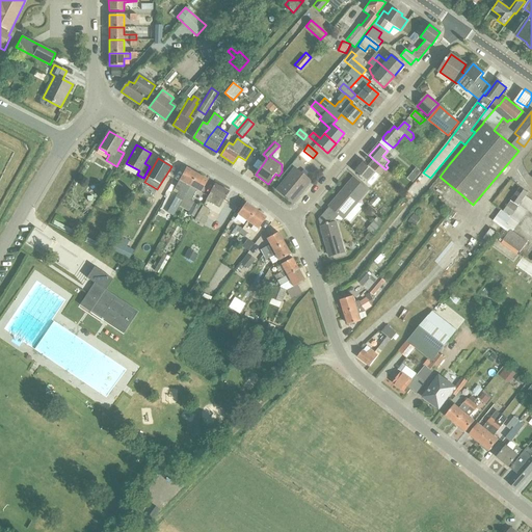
[(386,169),(373,159),(368,165),(364,161),(354,171),(368,183),(376,173),(379,177),(386,169)]
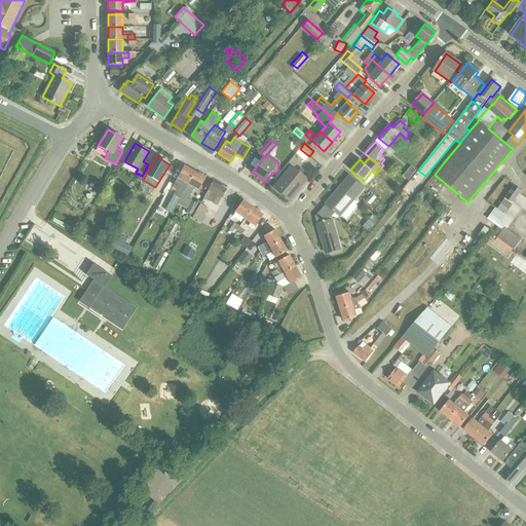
[(188,184),(194,173),(184,166),(173,187),(177,190),(174,195),(180,199),(183,194),(183,193),(188,184)]
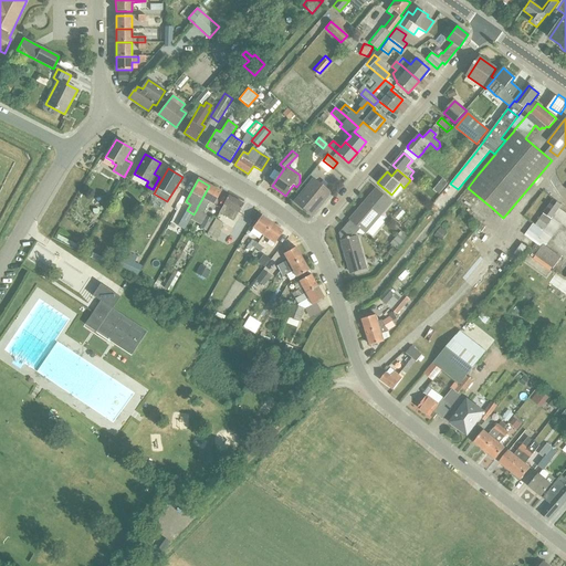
[(295,201),(312,215),(329,194),(313,179),(295,201)]
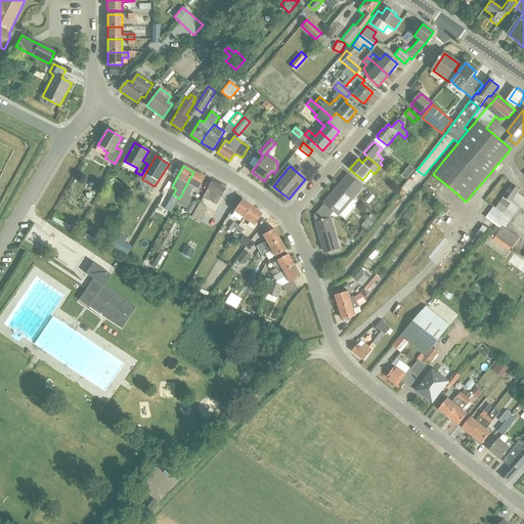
[(205,177),(193,172),(187,183),(182,192),(182,193),(188,197),(193,187),(198,189),(205,177)]
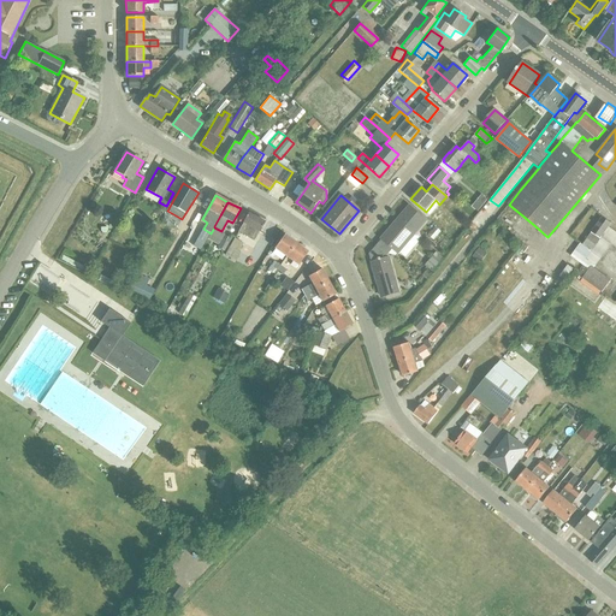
[(383,241),(378,246),(389,255),(394,249),(398,254),(426,220),(409,206),(381,240),(383,241)]
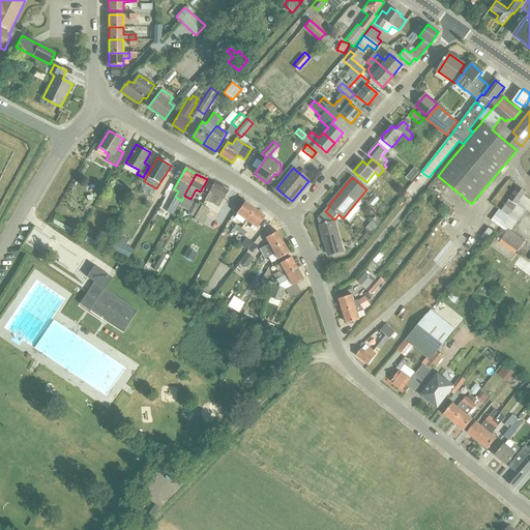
[(205,200),(212,204),(219,207),(228,190),(213,183),(205,200)]
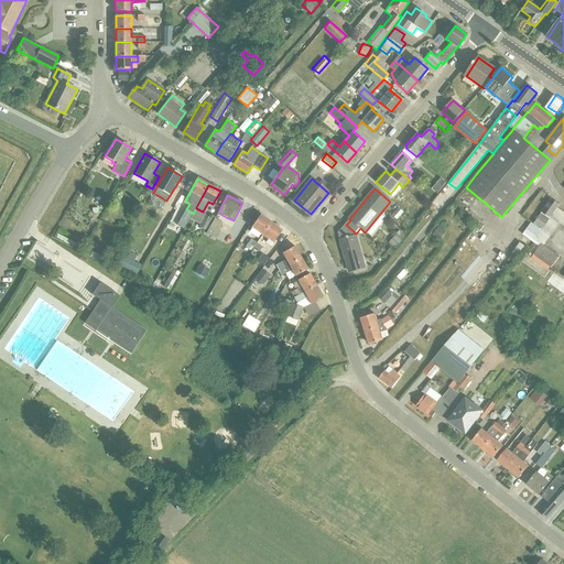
[(522,235),(533,243),(529,251),(552,268),(560,257),(543,246),(560,224),(563,226),(563,212),(557,208),(560,205),(552,198),(533,224),(531,223),(522,235)]
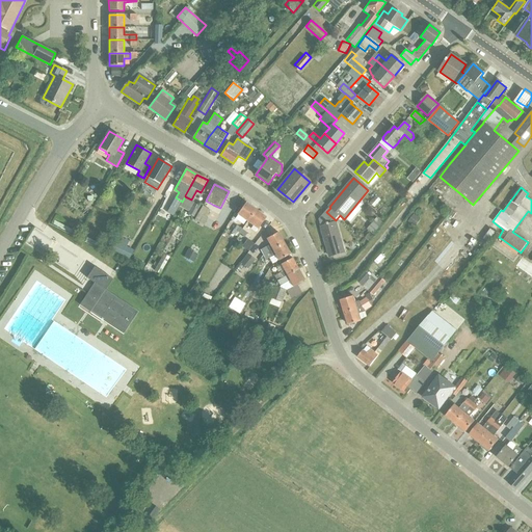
[(205,197),(200,194),(188,214),(193,217),(205,197)]
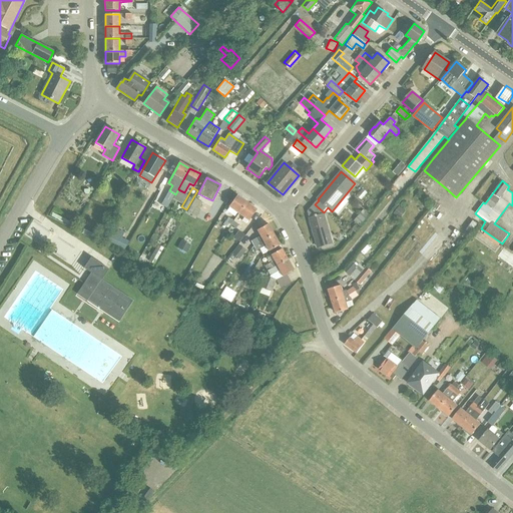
[(164,199),(167,192),(161,189),(154,204),(165,209),(169,201),(164,199)]
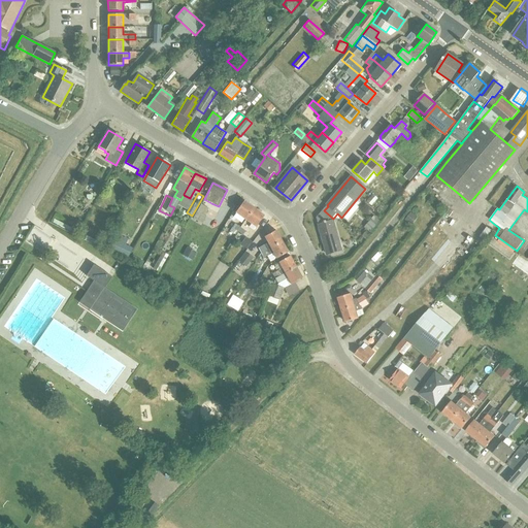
[(236,212),(246,220),(255,208),(244,201),(236,212)]
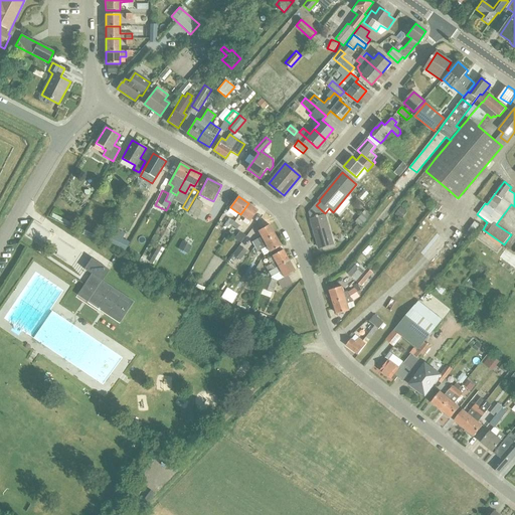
[(203,203),(196,199),(189,213),(197,218),(201,211),(199,210),(203,203)]
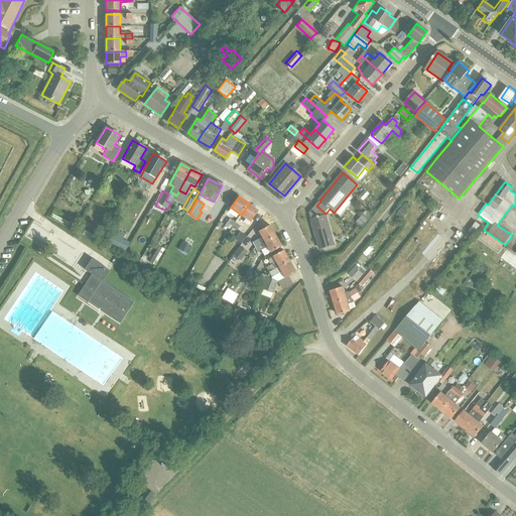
[(249,204),(241,215),(250,222),(258,211),(249,204)]
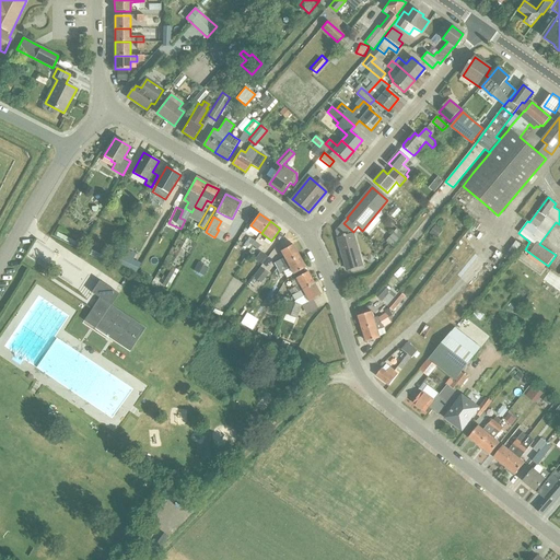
[(353,232),(343,223),(341,226),(345,236),(338,238),(347,270),(362,266),(353,232)]
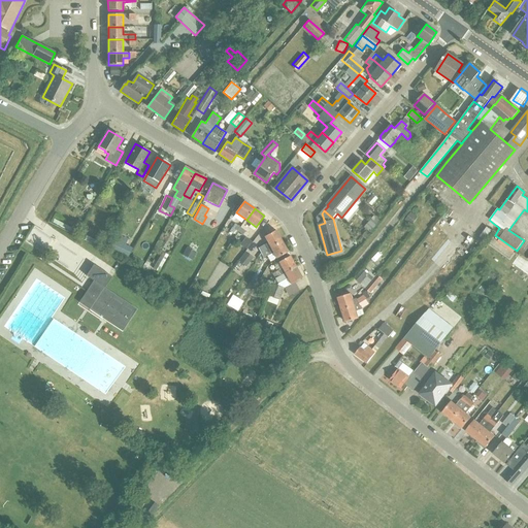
[(53,222),(74,233),(76,230),(54,219),(53,222)]
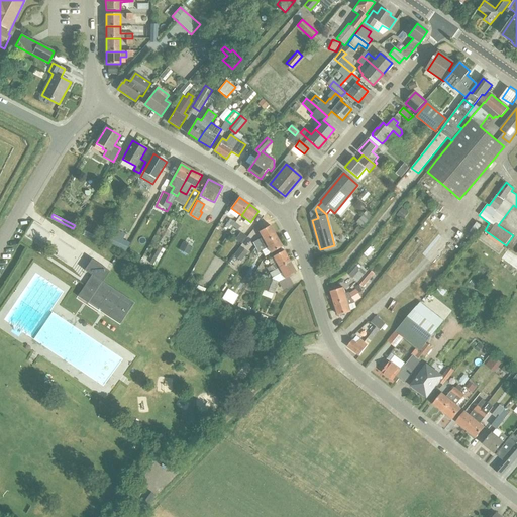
[(233,226),(235,223),(229,219),(227,223),(232,226),(233,227),(233,226)]
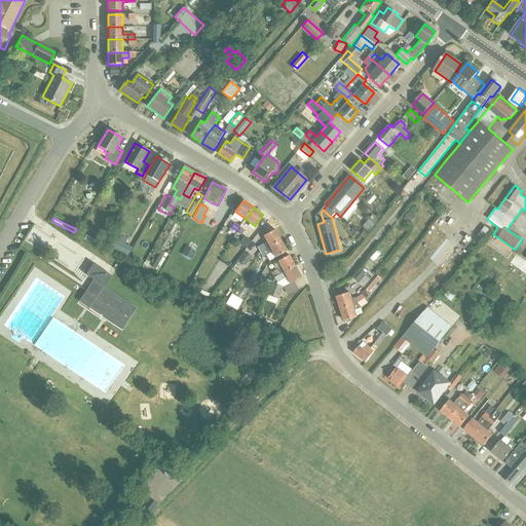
[(190,238),(201,243),(207,232),(196,227),(190,238)]
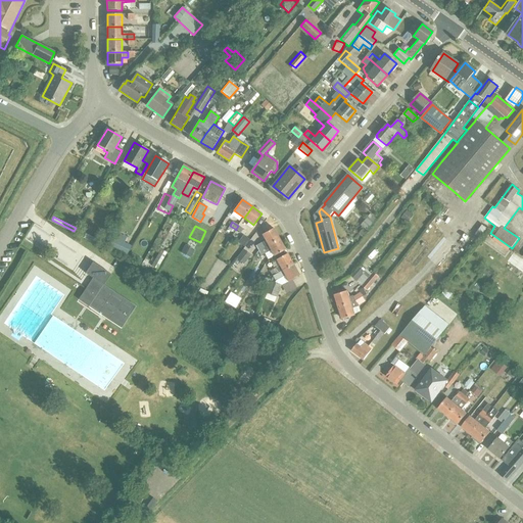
[(256,245),(258,250),(279,239),(274,228),(263,234),(266,240),(256,245)]
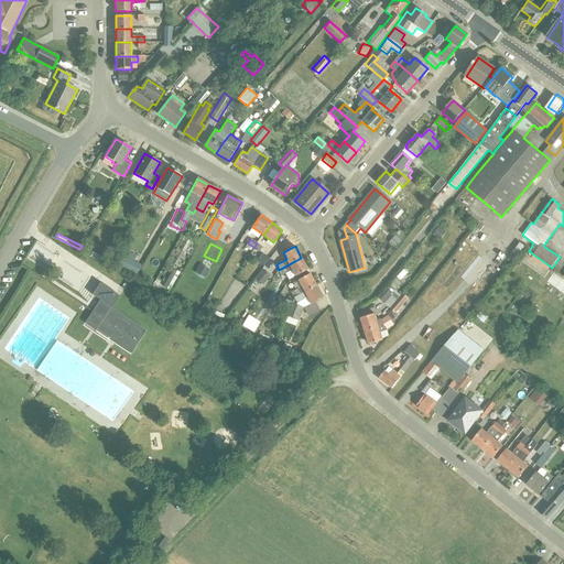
[(89,257),(110,267),(112,262),(93,251),(89,257)]
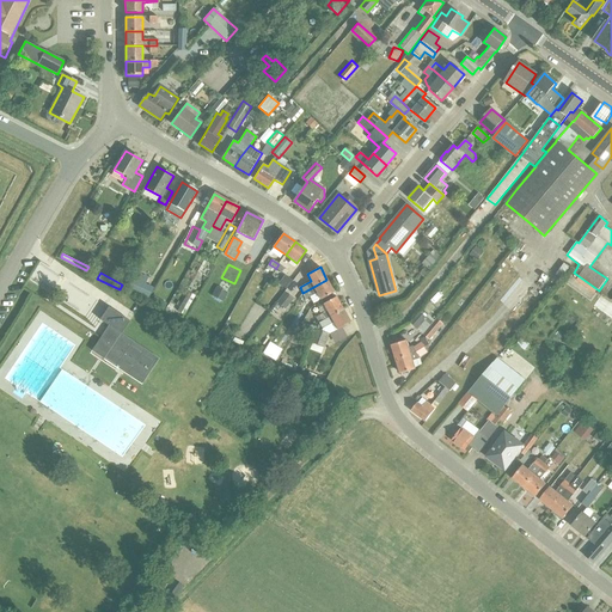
[(573,275),(568,280),(594,301),(598,297),(573,275)]
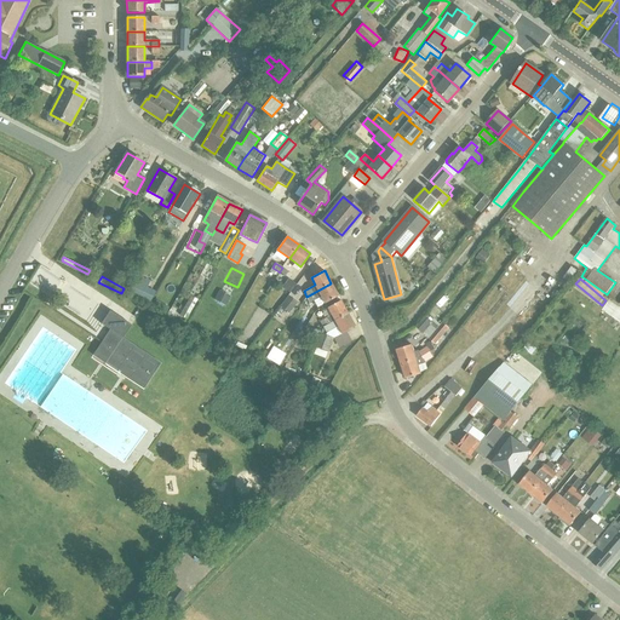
[(331,283),(306,297),(310,303),(321,297),(325,304),(338,297),(331,283)]
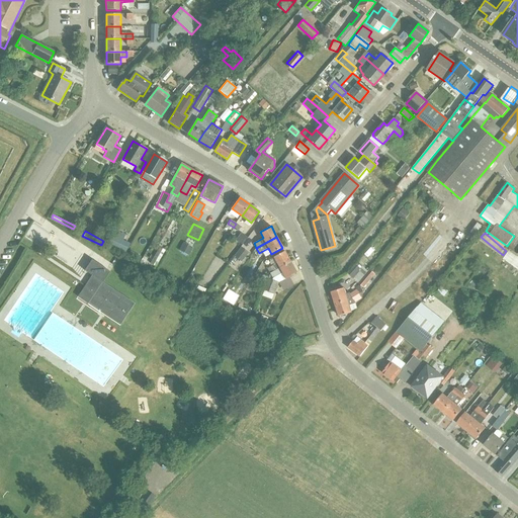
[(184,239),(180,249),(190,254),(195,244),(184,239)]
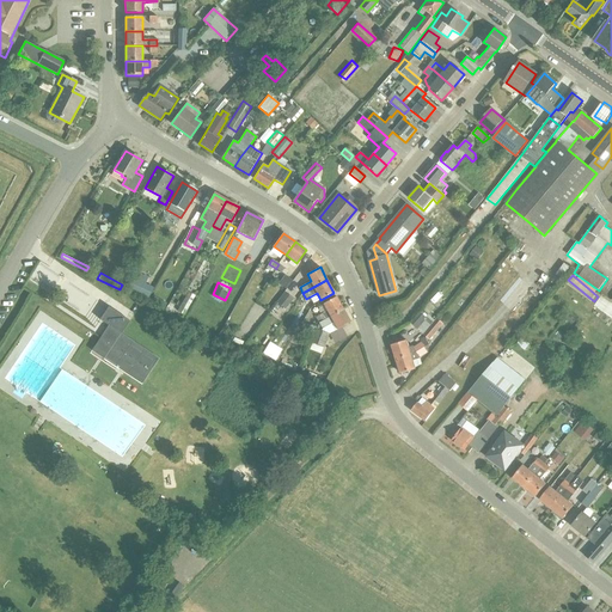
[(181,299),(183,298),(187,305),(195,300),(187,283),(175,289),(181,299)]
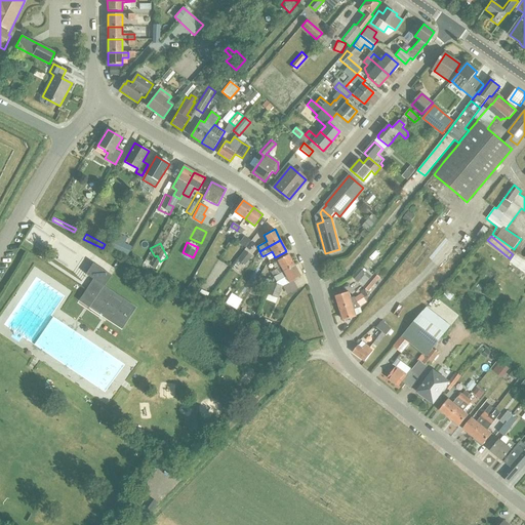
[(252,256),(244,250),(237,259),(245,266),(252,256)]
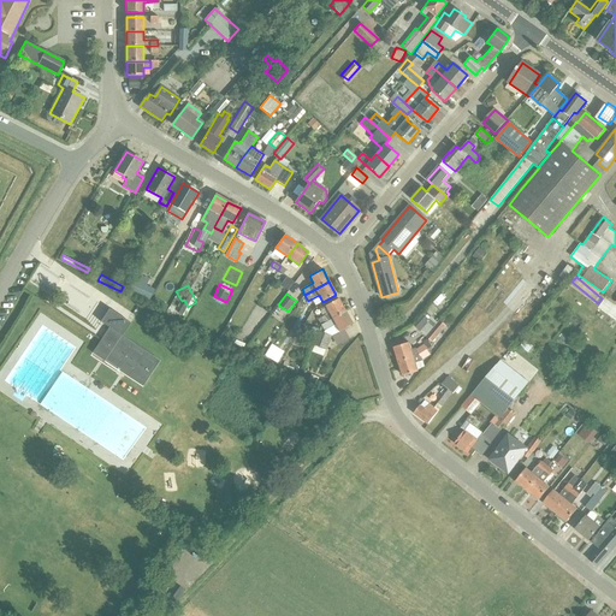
[(615,301),(615,302),(606,296),(602,302),(615,313),(615,301)]
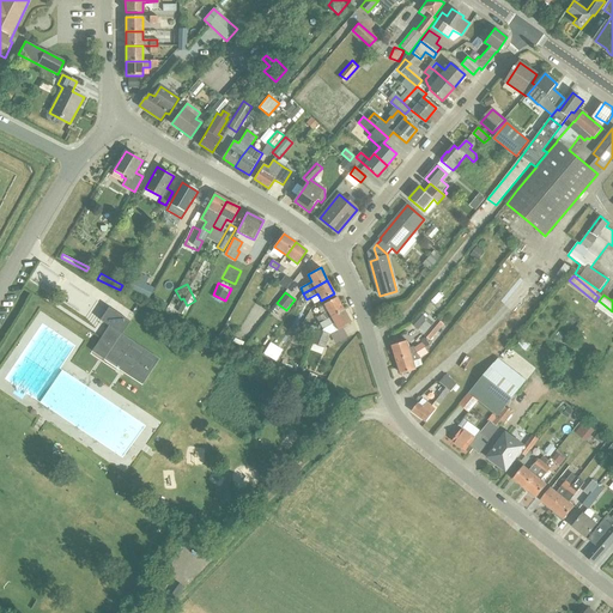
[(316,317),(320,323),(344,310),(337,297),(323,304),(328,311),(316,317)]
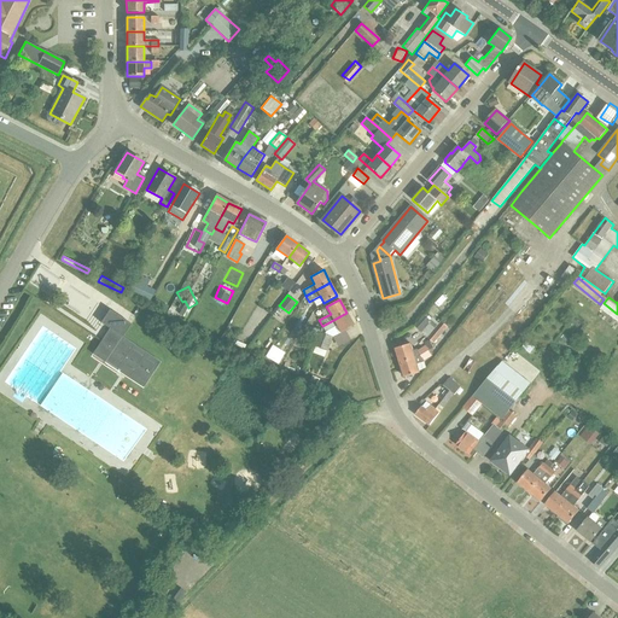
[(297,310),(302,314),(308,307),(302,303),(297,310)]
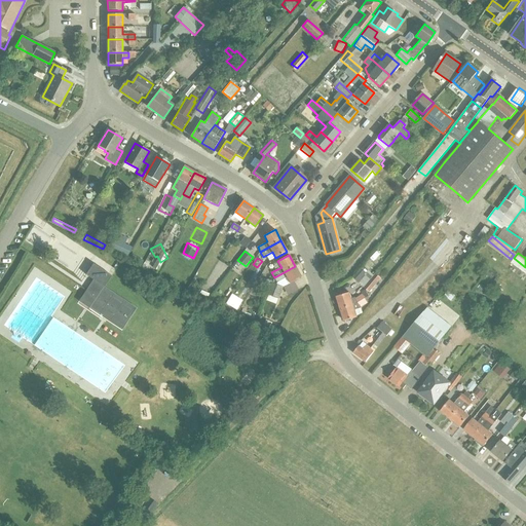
[(370,261),(364,267),(353,278),(358,283),(374,265),(370,261)]
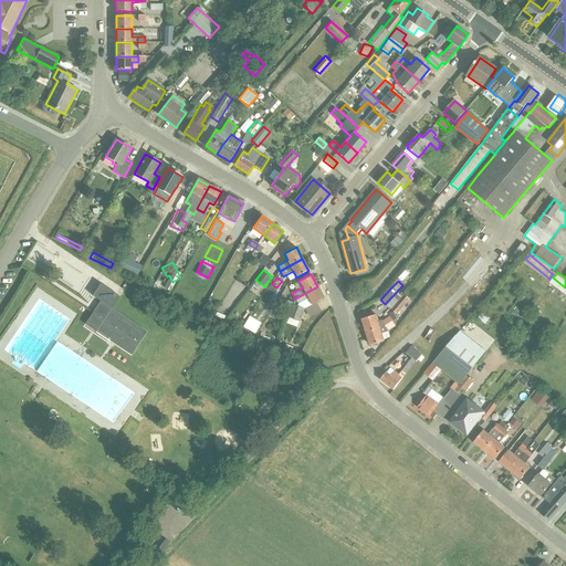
[(92,296),(112,310),(121,297),(101,284),(92,296)]
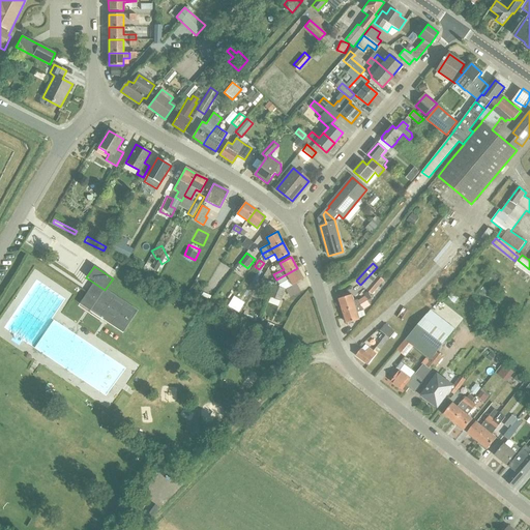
[(297,268),(276,280),(270,297),(281,301),(285,289),(292,286),(303,280),(297,268)]
